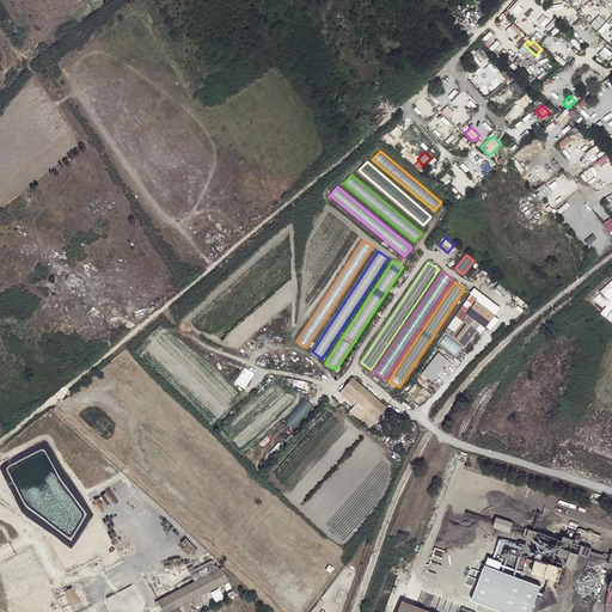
[(481,303),(471,314),(473,317),(485,325),(490,329),(500,316),(481,303)]
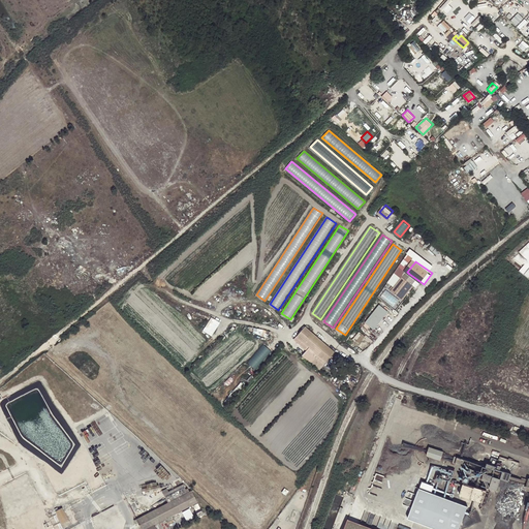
[(413,285),(403,299),(405,301),(419,281),(409,274),(405,278),(413,285)]
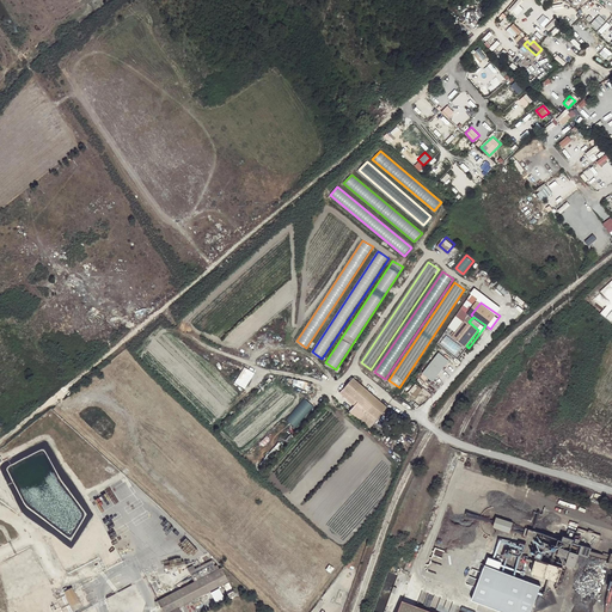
[(454,337),(466,346),(478,330),(469,322),(460,334),(459,331),(454,337)]
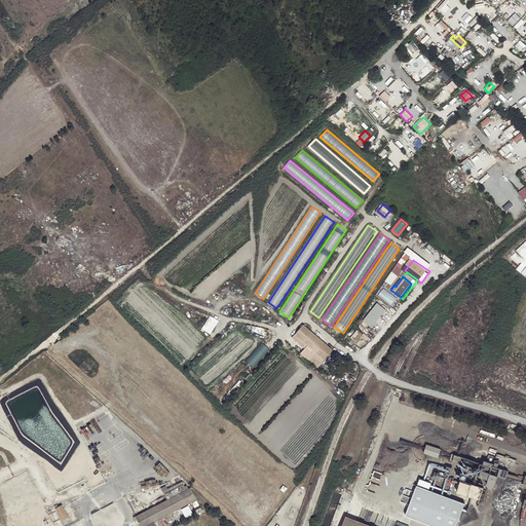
[(368,325),(376,331),(390,312),(382,306),(368,325)]
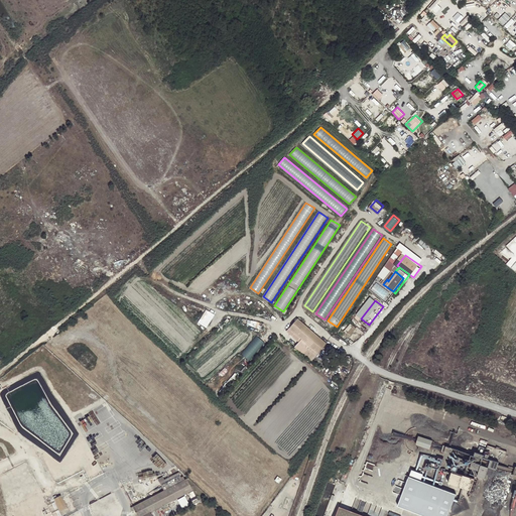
[(200,323),(209,328),(216,312),(207,308),(200,323)]
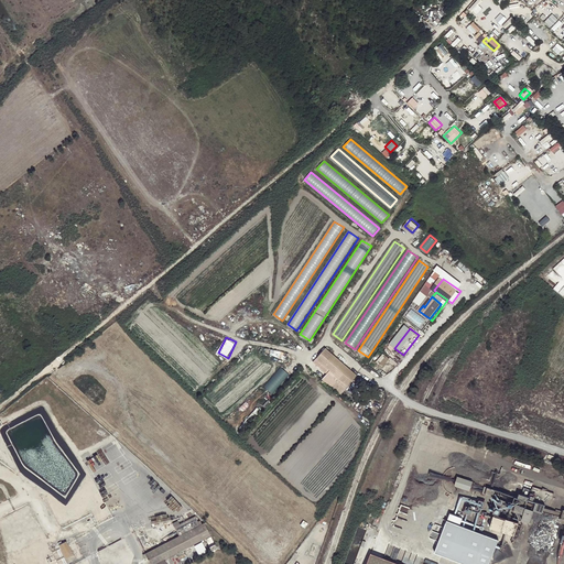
[(325,348),(316,358),(347,386),(356,375),(325,348)]
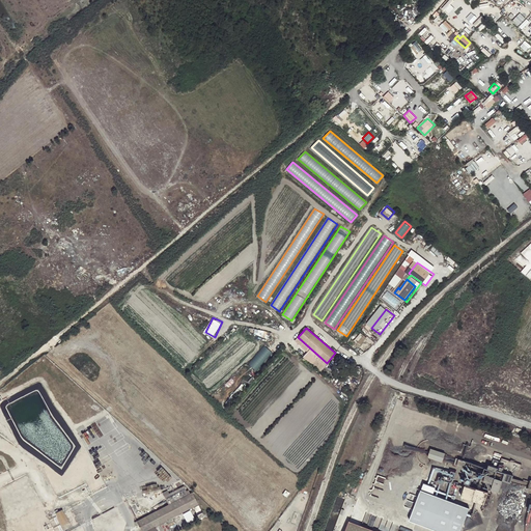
[(357,339),(368,346),(372,340),(361,333),(357,339)]
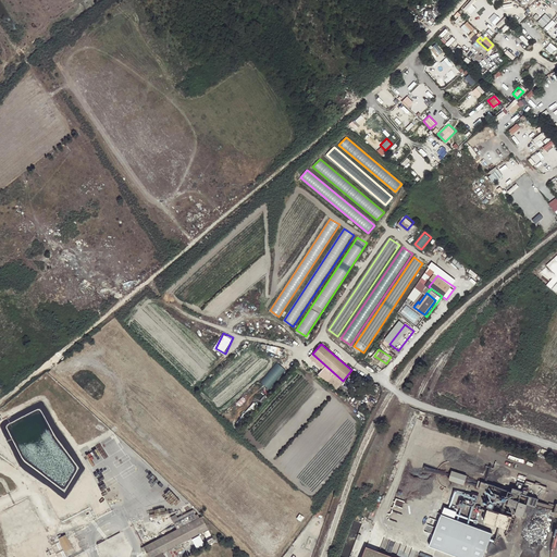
[(277,361),(261,381),(270,387),(286,368),(277,361)]
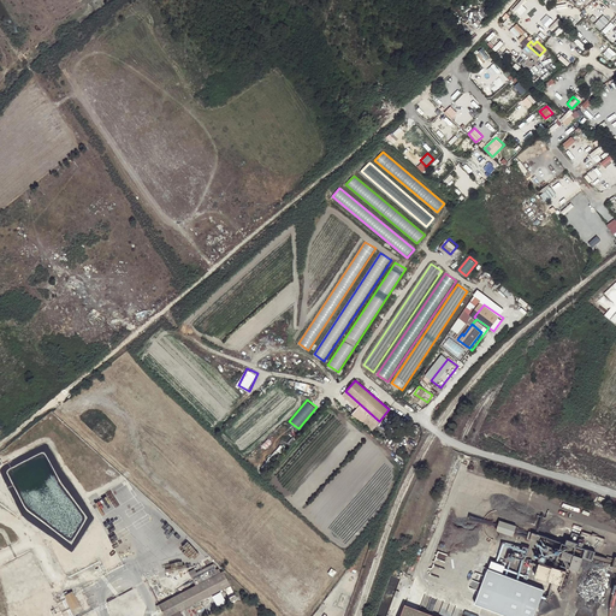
[(517,526),(504,521),(501,531),(514,535),(517,526)]
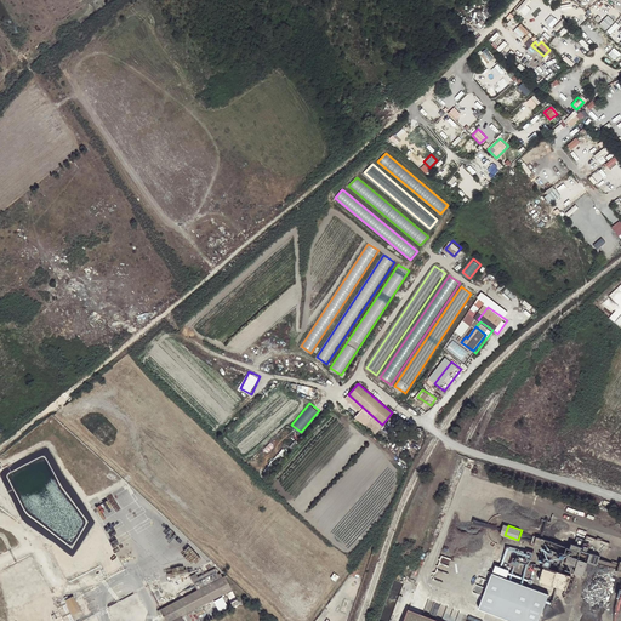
[(582,533),(579,547),(602,554),(605,540),(582,533)]
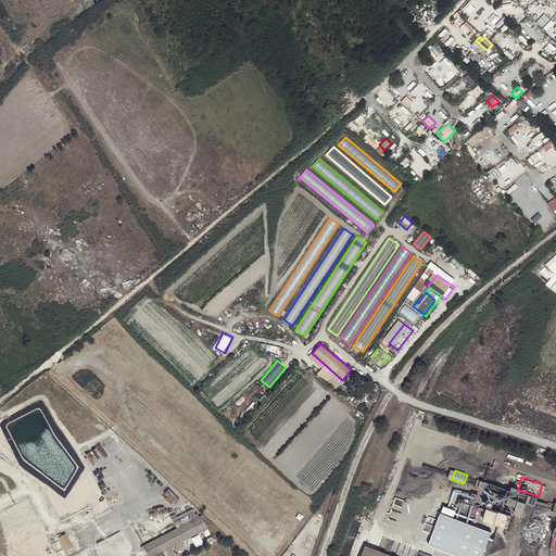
[(506,510),(523,516),(527,504),(518,502),(520,496),(513,494),(515,488),(505,485),(503,490),(500,490),(496,502),(508,505),(506,510)]
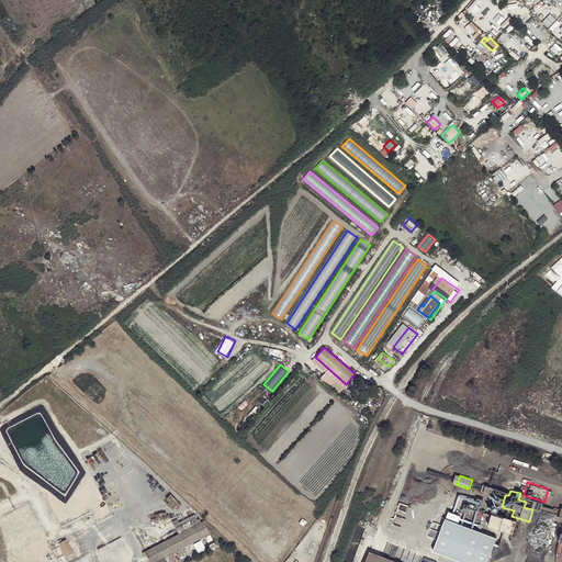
[(458,512),(454,520),(461,523),(462,519),(467,521),(469,515),(458,512)]
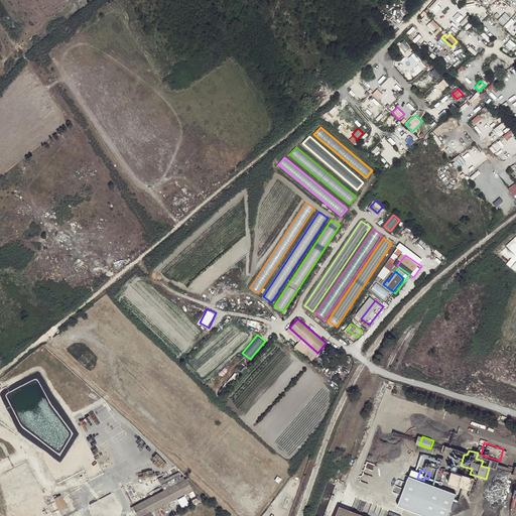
[(453,470),(446,489),(470,496),(476,478),(453,470)]
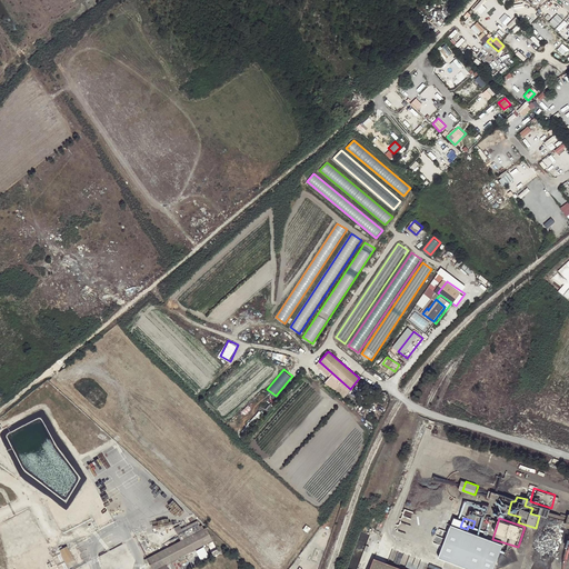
[(181,528),(176,531),(180,540),(145,559),(147,563),(149,562),(151,568),(167,568),(165,563),(212,540),(206,527),(203,528),(201,525),(200,526),(197,520),(181,528)]
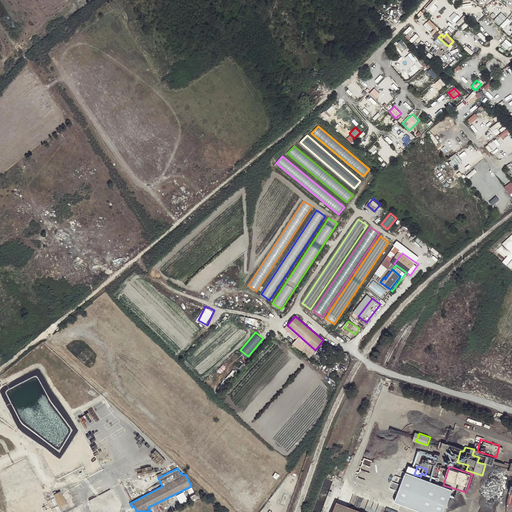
[(197,497),(191,487),(187,489),(192,500),(197,497)]
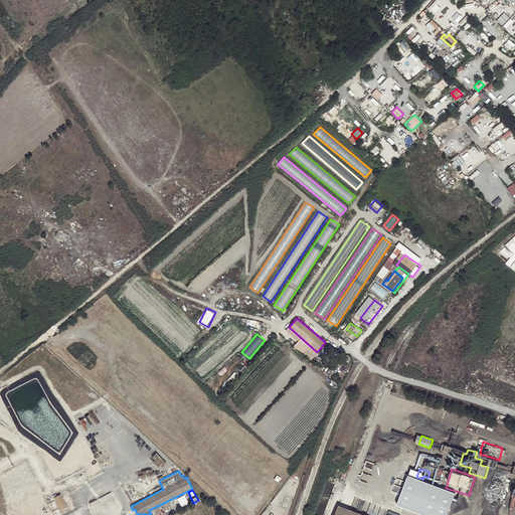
[(66,506),(60,494),(53,498),(59,510),(66,506)]
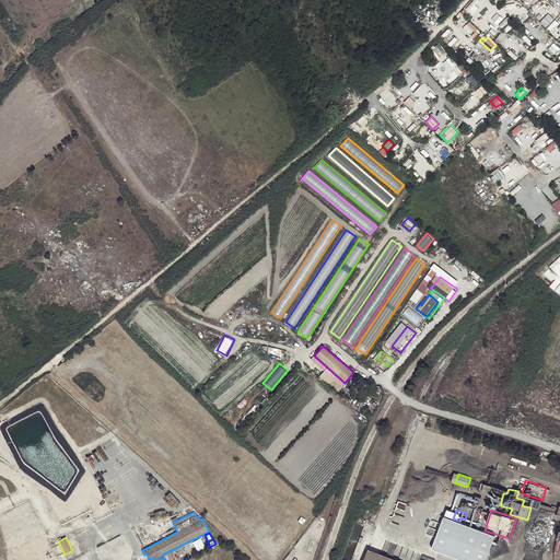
[(202,537),(196,540),(200,549),(208,546),(202,537)]
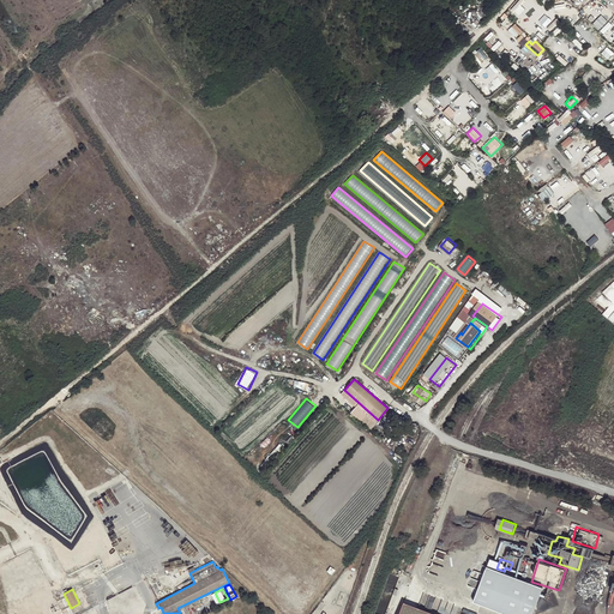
[(434,613),(404,602),(399,613),(434,613)]
